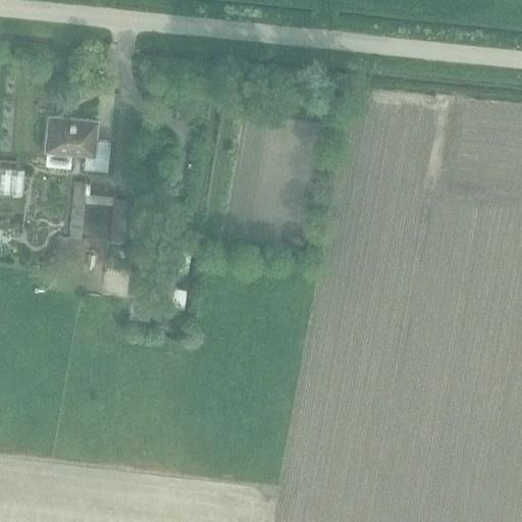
[(84,167),(107,169),(110,141),(95,140),(97,120),(49,115),(45,149),(85,153),(84,167)]
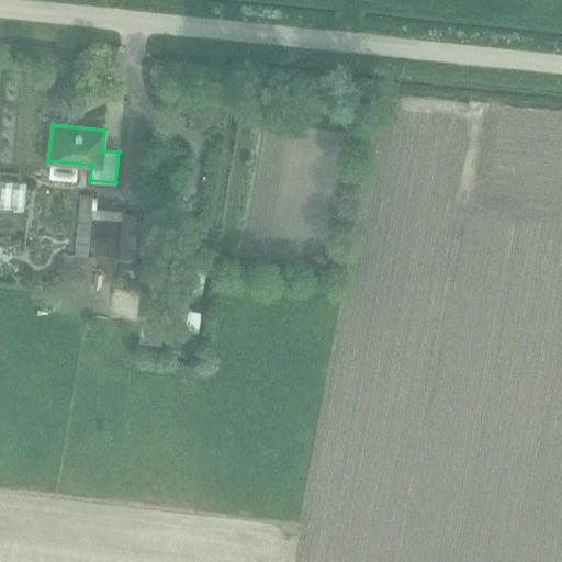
[(74,255),(87,256),(92,195),(79,193),(74,255)]
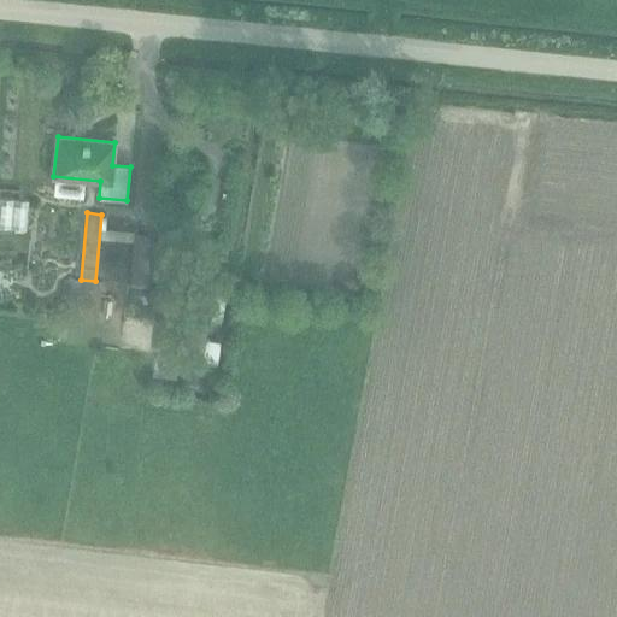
[(153,266),(157,222),(146,221),(142,265),(153,266)]
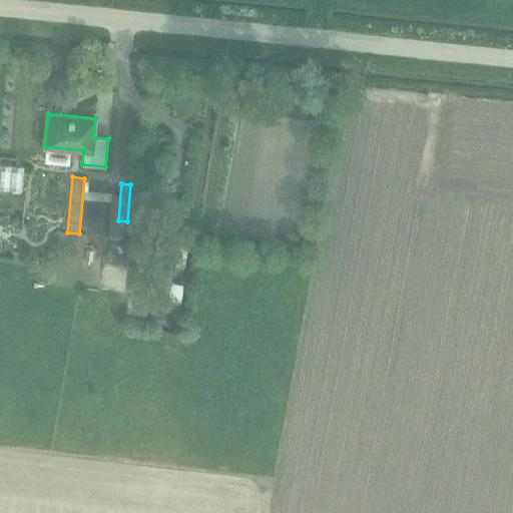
[(169,291),(179,292),(188,234),(179,233),(173,274),(135,269),(131,296),(167,302),(169,291)]
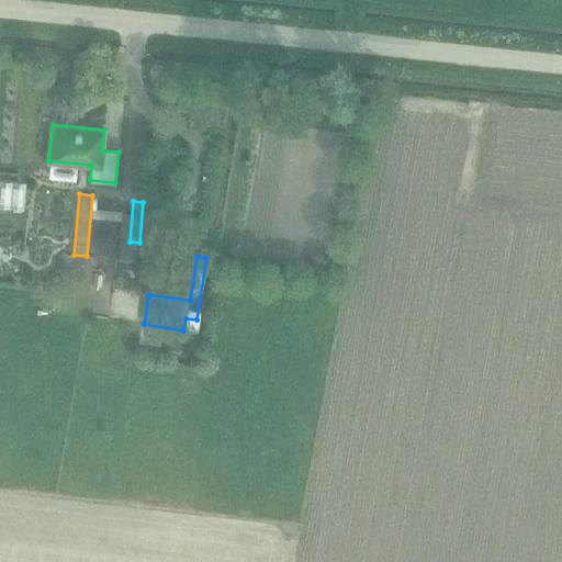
[(116,279),(116,301),(145,301),(145,279),(116,279)]
